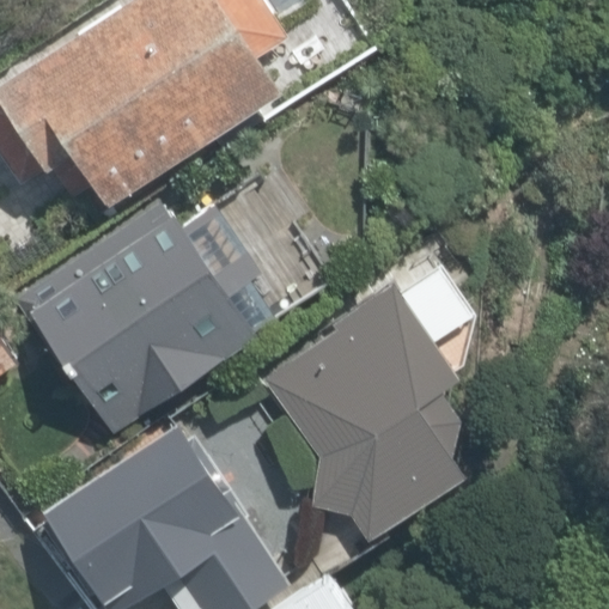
[(286,35),(263,0),(131,0),(0,83),(0,154),(22,188),(74,154),(107,207),(285,95),(259,53),(286,35)]
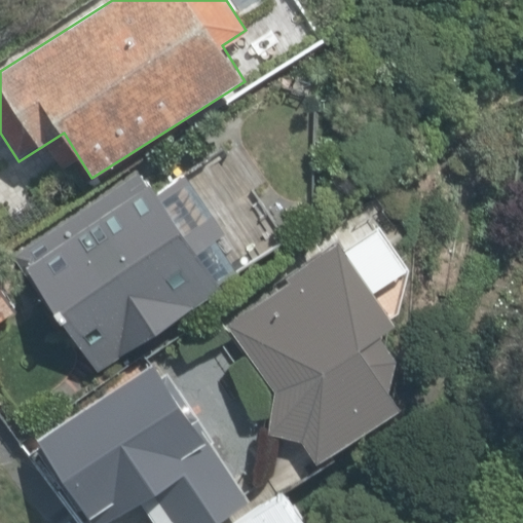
[(159,194),(144,172),(16,259),(97,376),(228,287),(203,251),(225,235),(185,177),(159,194)]
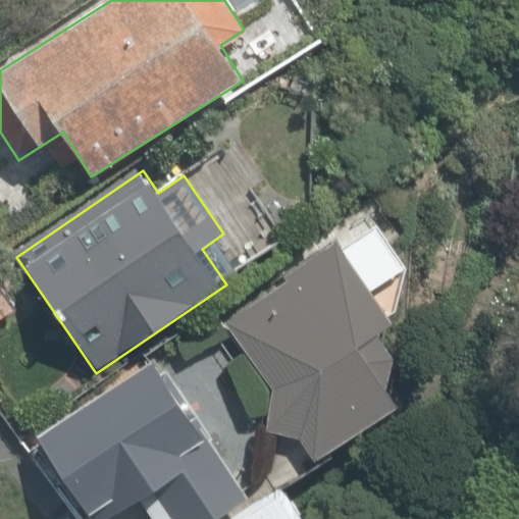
[(382,299),(332,232),(224,313),(266,386),(262,432),(295,431),(309,450),(385,386),(372,370),(381,354),(375,333),(367,317),(382,299)]
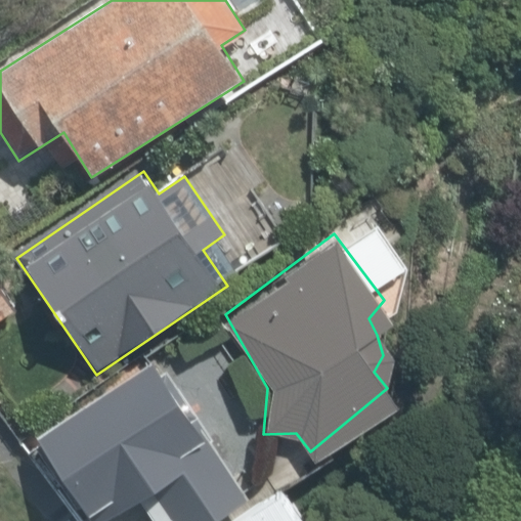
[(0,294),(0,312),(8,307),(0,294)]
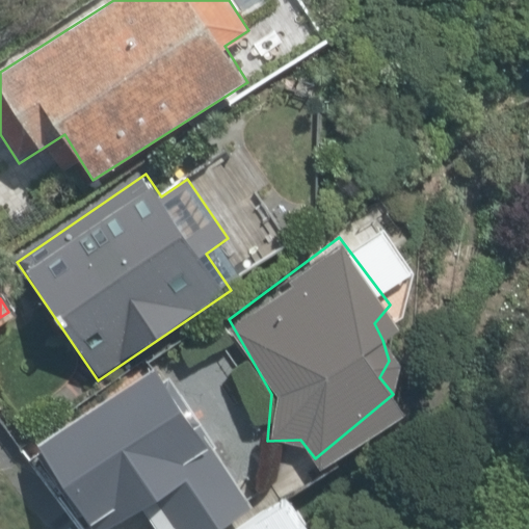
[(189,528),(239,497),(154,368),(33,446),(85,526),(128,498),(148,528),(189,528)]
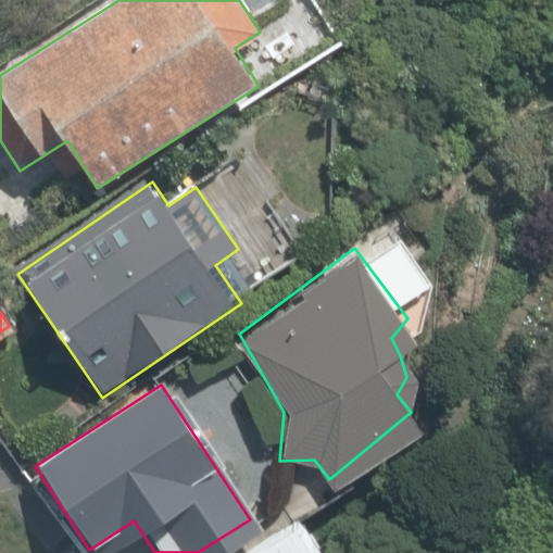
[(283,506),(222,552),(300,552),(315,539),(283,506)]
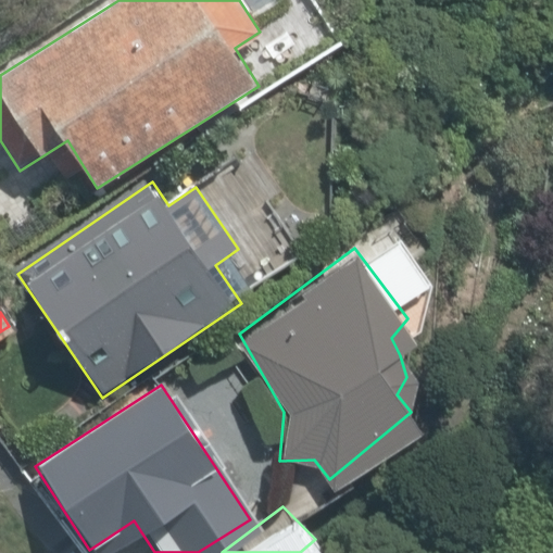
All buildings are outlined.
